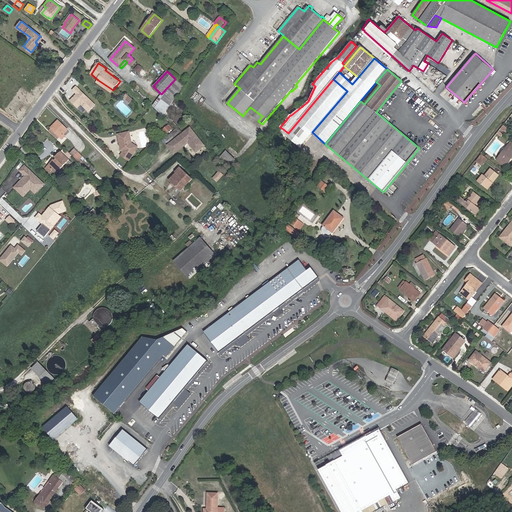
[(162,116),(184,87),(175,79),(161,94),(152,106),(162,116)]
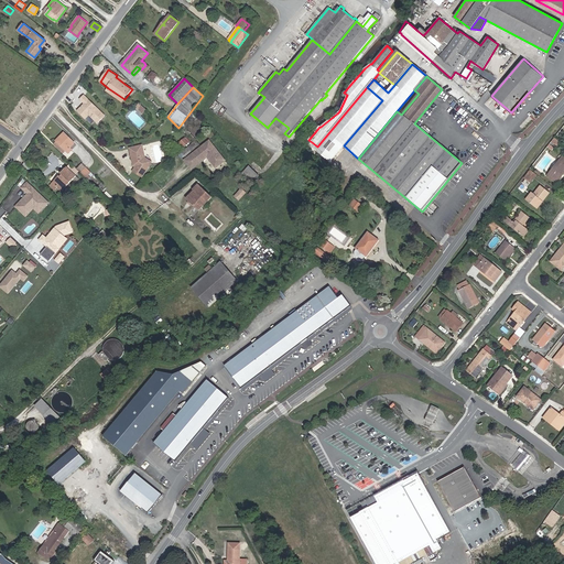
[(344,145),(382,100),(367,87),(317,147),(333,160),(344,145)]
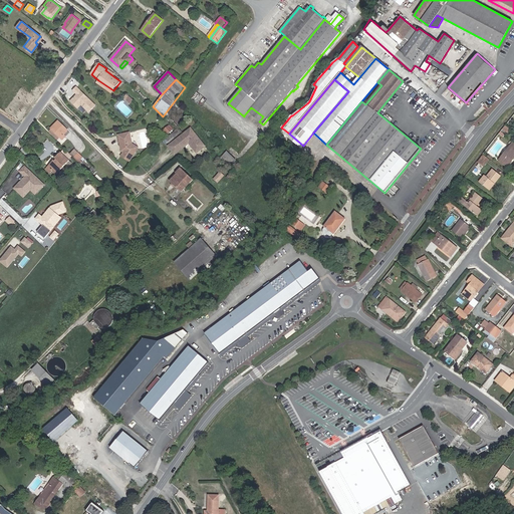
[(113,90),(98,80),(96,82),(111,93),(113,90)]
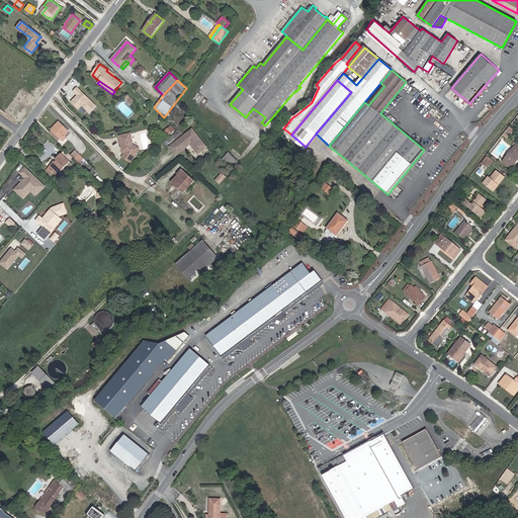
[(96,106),(77,88),(73,92),(77,96),(71,103),(78,109),(82,106),(90,113),(96,106)]
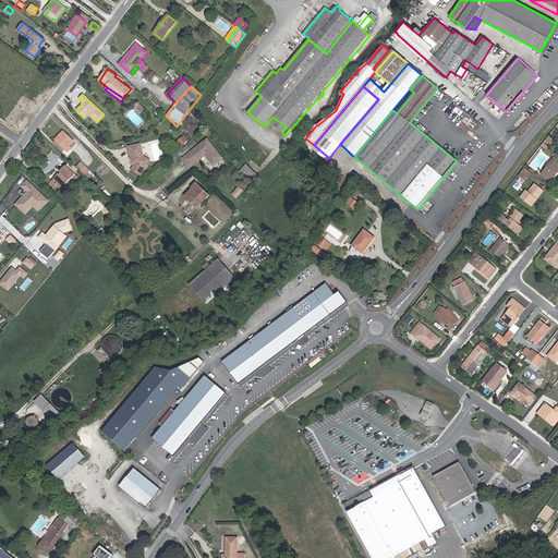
[(281,132),(286,126),(273,117),(265,125),(278,136),(281,132)]
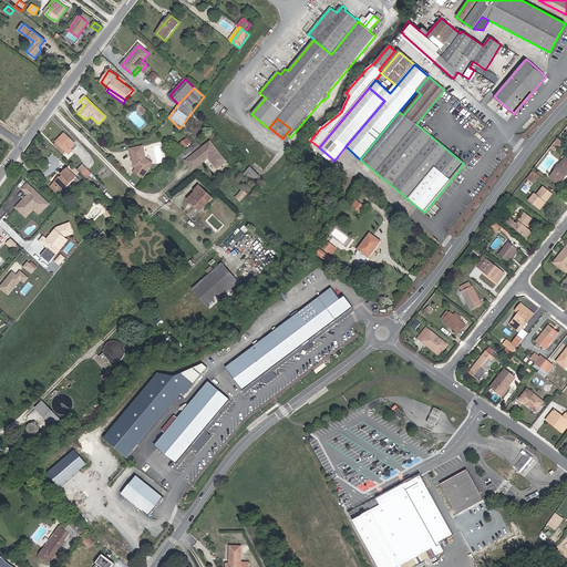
[(72,147),(75,144),(64,133),(57,142),(58,143),(66,152),(69,154),(72,151),(73,148),(72,147)]
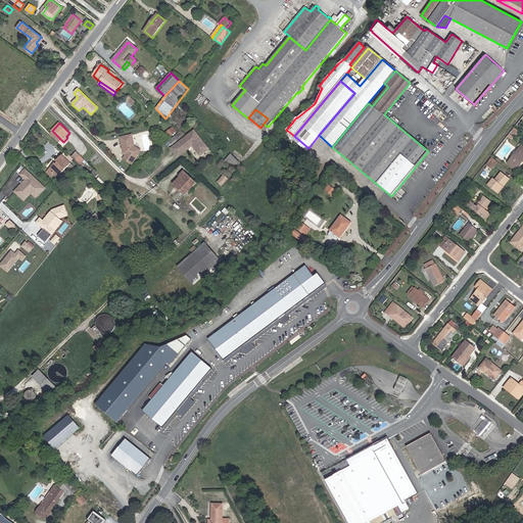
[(519,132),(515,127),(511,132),(516,136),(519,132)]
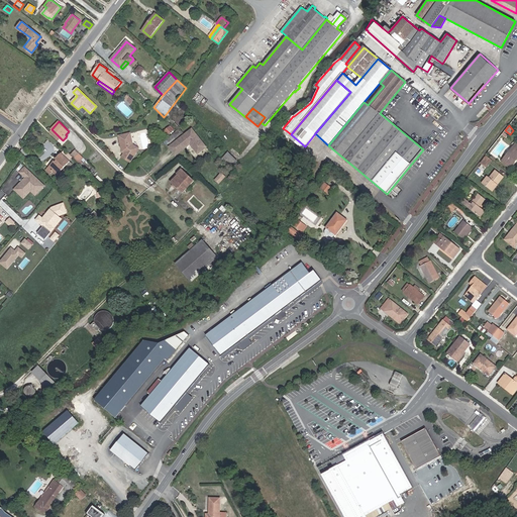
[(170,144),(183,133),(180,129),(167,140),(170,144)]
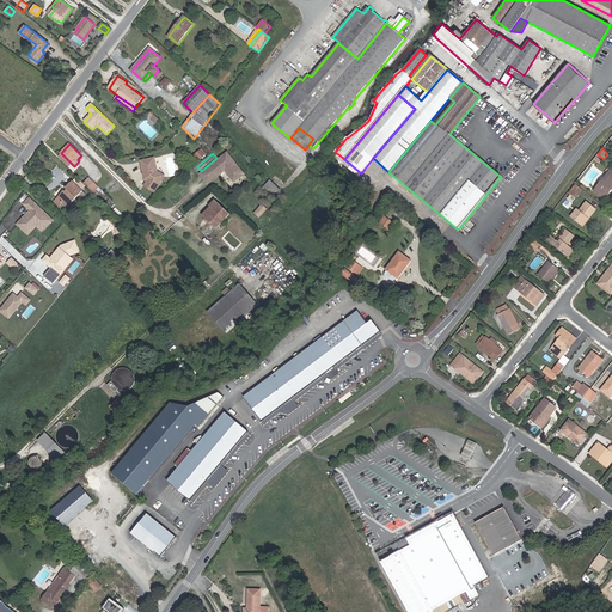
[(244,175),(227,153),(207,169),(215,178),(226,171),(234,182),(244,175)]
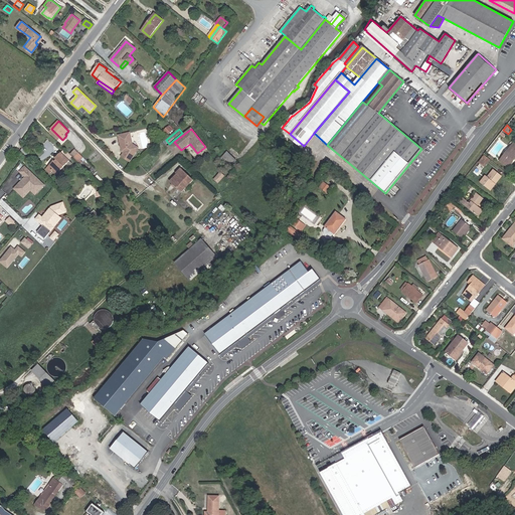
[(60,138),(52,130),(50,132),(58,140),(60,138)]
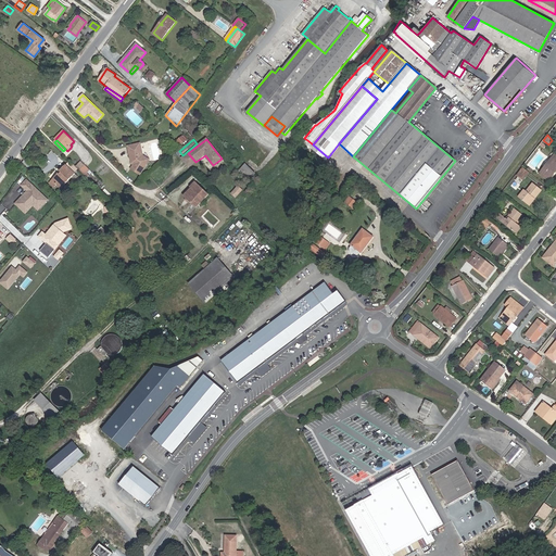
[(140,175),(149,161),(140,155),(142,152),(140,143),(128,147),(130,158),(133,159),(133,161),(131,161),(133,164),(134,165),(131,169),(140,175)]
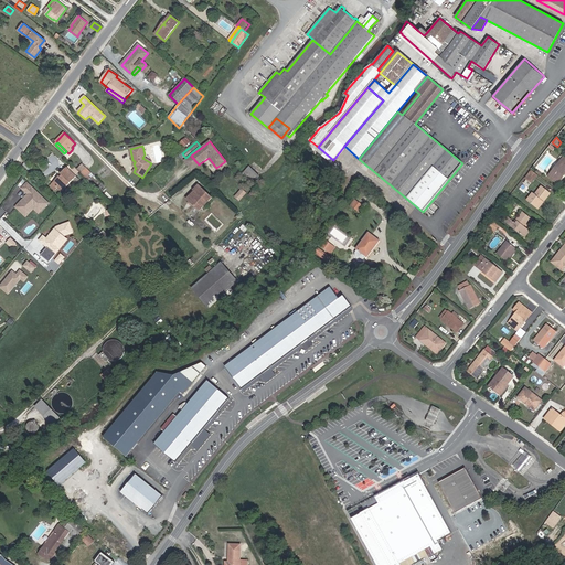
[(199,164),(191,156),(184,161),(192,170),(199,164)]
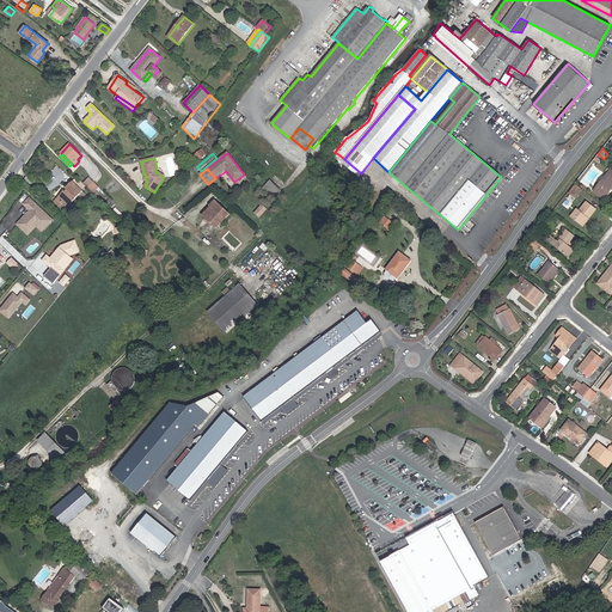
[(610,189),(611,185),(611,170),(594,191),(604,200),(611,190),(610,189)]
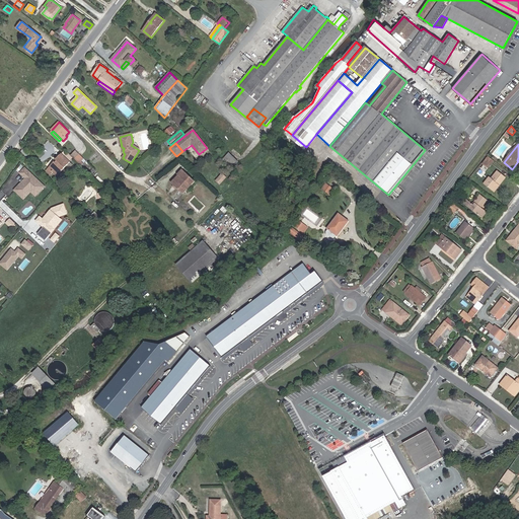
[(84,159),(75,150),(71,155),(80,163),(82,161),(84,159)]
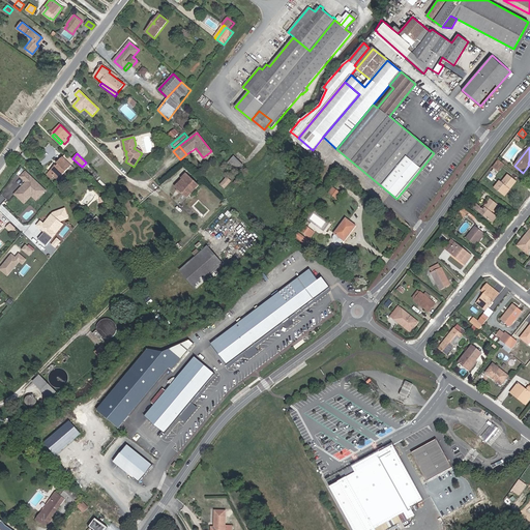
[(58,179),(72,166),(63,156),(57,163),(57,164),(58,165),(57,166),(56,166),(50,171),(55,176),(58,179)]
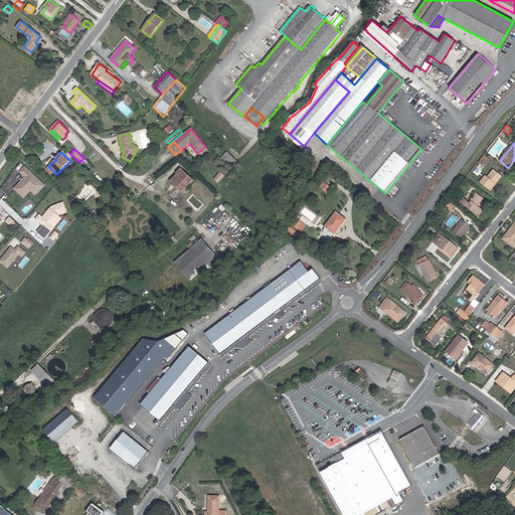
[(236,161),(227,152),(220,159),(230,167),(236,161)]
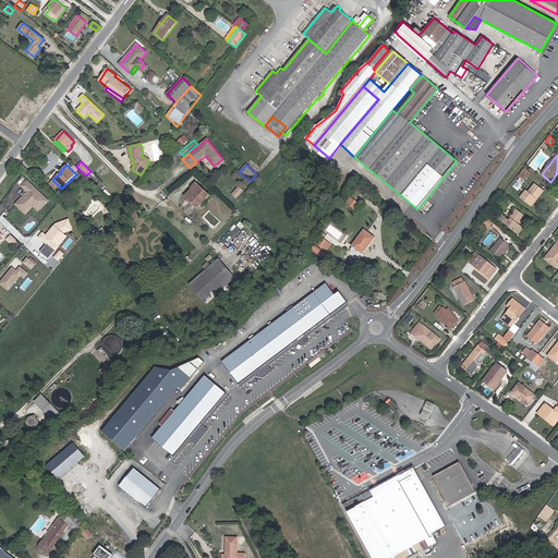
[(524,181),(531,172),(525,168),(518,177),(524,181)]
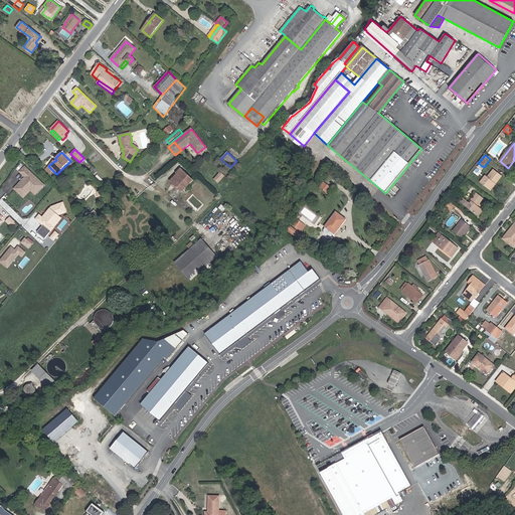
[(25,167),(20,172),(25,177),(14,189),(20,194),(26,188),(30,188),(34,192),(37,188),(39,190),(44,185),(25,167)]
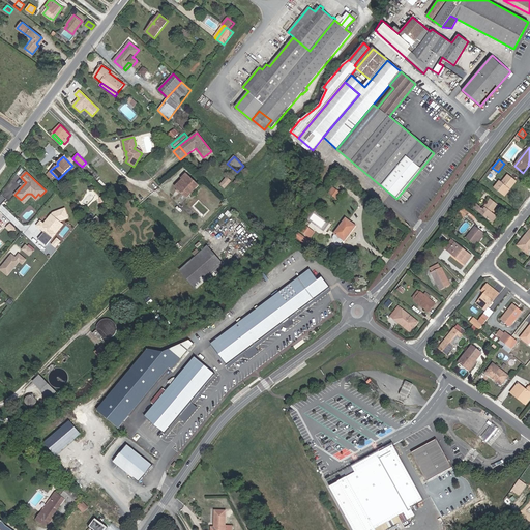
[(199,185),(186,174),(182,178),(183,179),(176,187),(183,195),(186,192),(189,195),(199,185)]
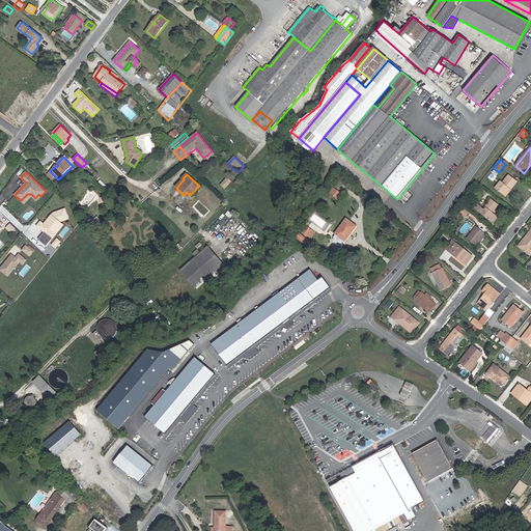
[(503,183),(501,182),(495,188),(503,194),(508,187),(511,189),(518,182),(509,175),(503,183)]
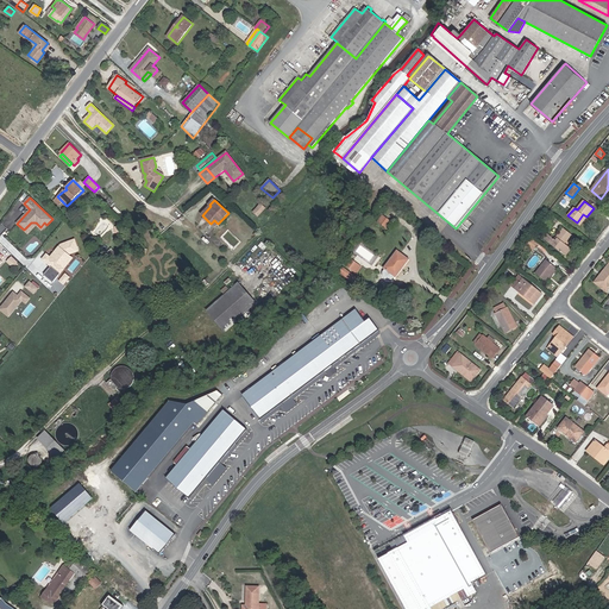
[(261,203),(253,212),(259,217),(265,208),(261,203)]
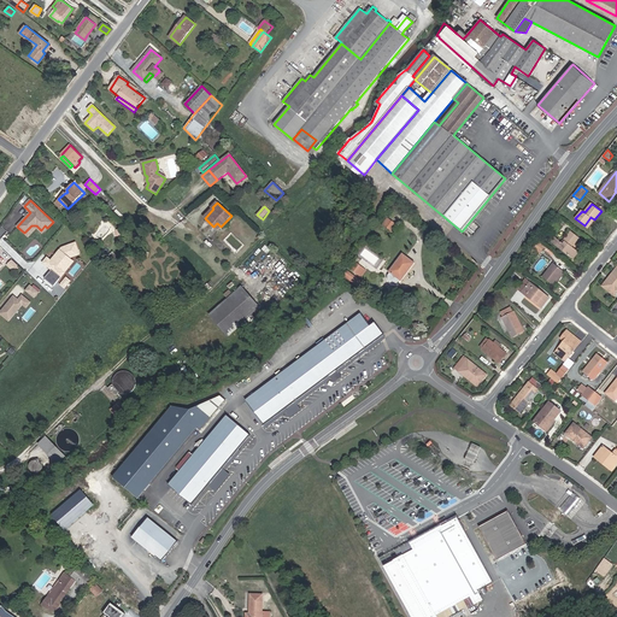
[(594,219),(591,217),(585,225),(587,228),(594,219)]
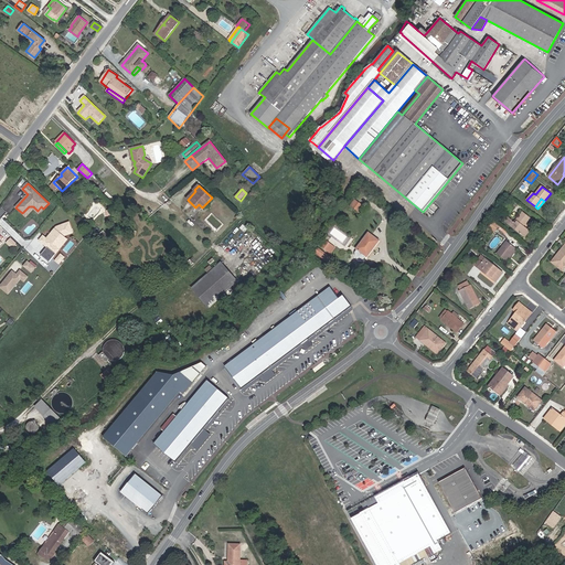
[(363,206),(355,200),(351,205),(359,212),(363,206)]
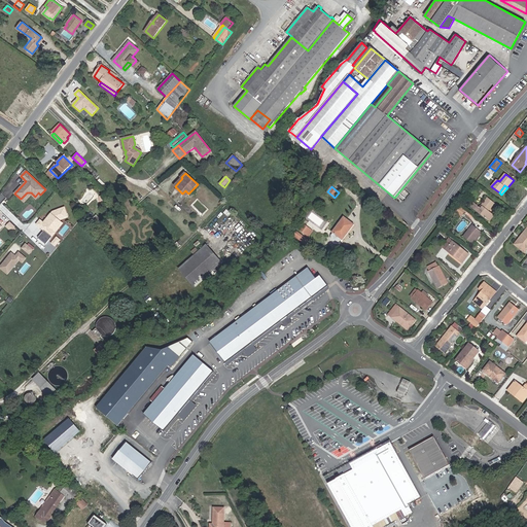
[(27,192),(21,199),(24,203),(32,195),(36,200),(40,195),(38,192),(35,197),(31,192),(27,192)]
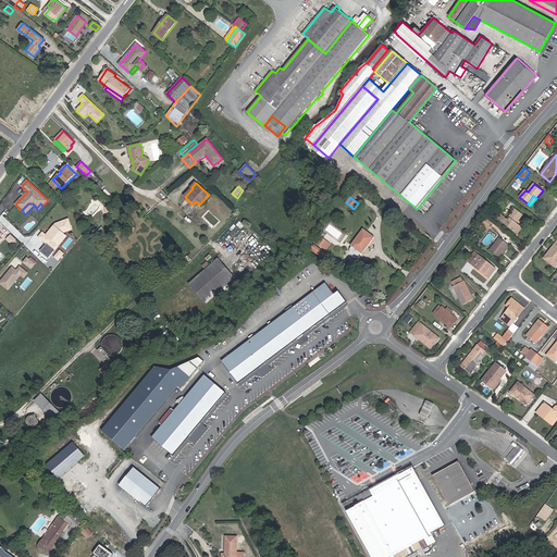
[(523,214),(517,210),(510,219),(508,220),(507,219),(505,217),(502,222),(515,232),(520,225),(517,223),(523,214)]
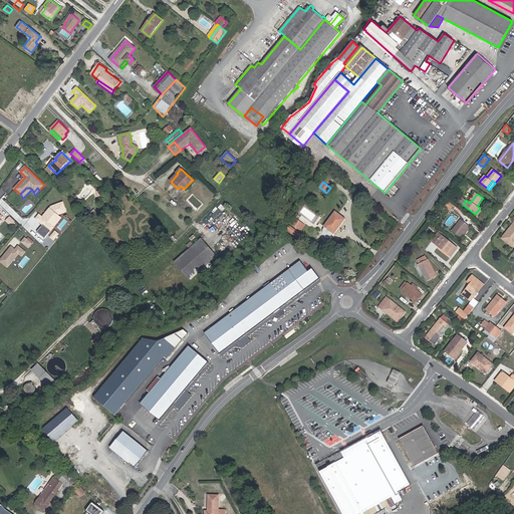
[(455,205),(447,199),(442,205),(450,211),(455,205)]
